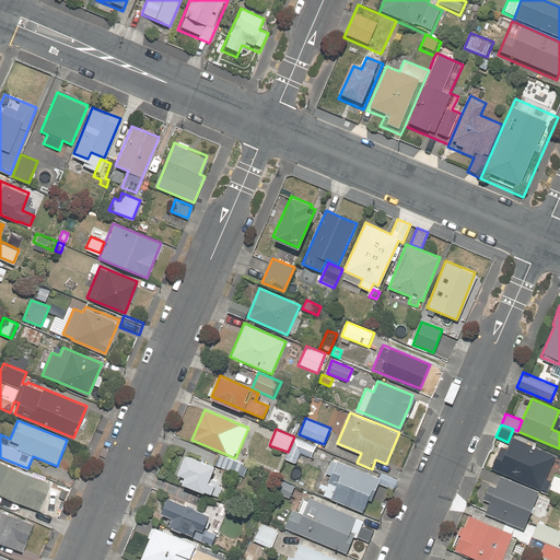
[(296,463),(301,453),(311,457),(316,445),(294,436),(289,448),(284,458),(296,463)]
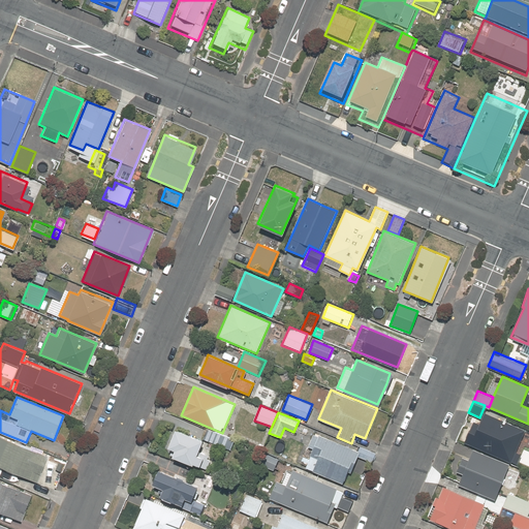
[(484,412),(478,423),(473,421),(464,442),(510,462),(511,460),(517,463),(521,454),(516,450),(520,440),(524,430),(484,412)]
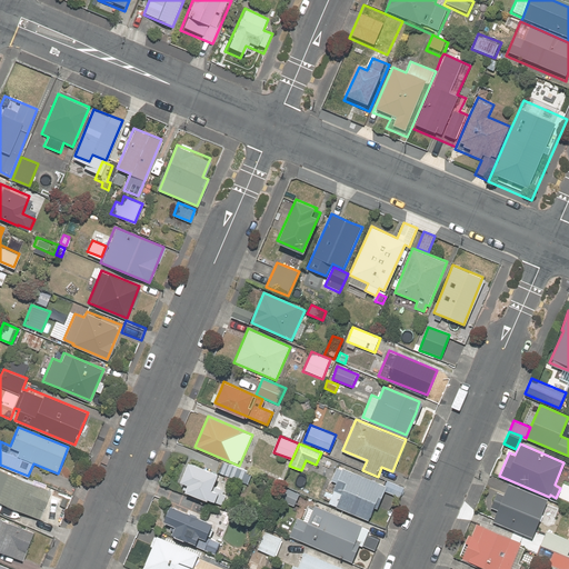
[(186,489),(221,505),(227,492),(212,486),(218,473),(188,460),(180,480),(188,483),(186,489)]
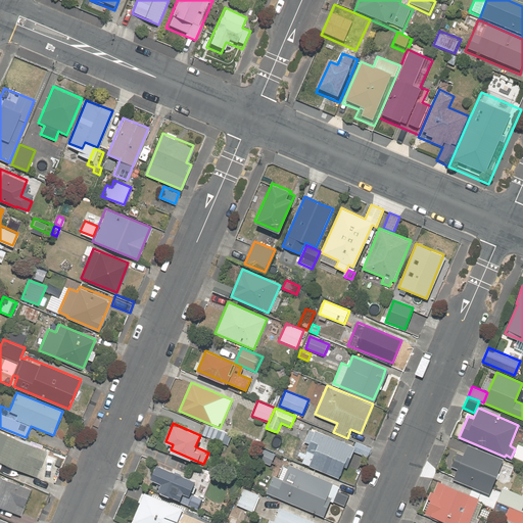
[(355,441),(354,445),(352,444),(315,429),(315,430),(310,428),(305,438),(311,440),(301,463),(339,478),(344,466),(347,467),(353,452),(368,457),(372,447),(355,441)]
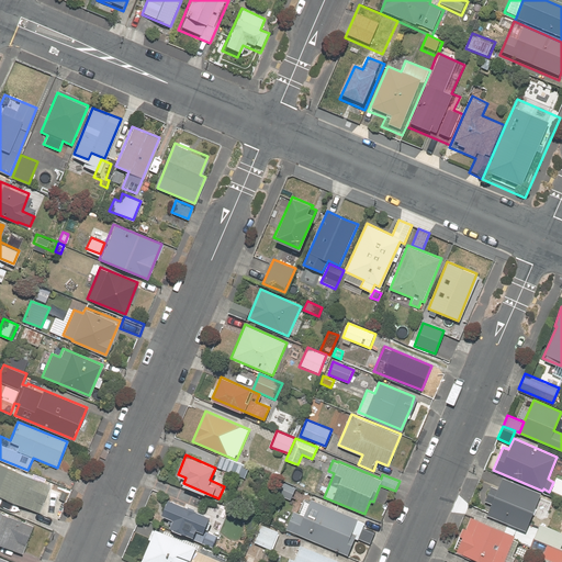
[(0,495),(38,512),(51,482),(0,462),(0,495)]
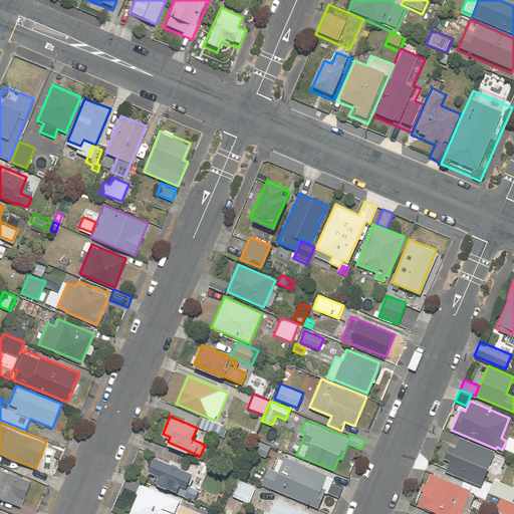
[(494,452),(459,438),(455,448),(449,445),(443,458),(449,461),(445,471),(480,486),(486,471),(488,472),(491,465),(489,465),(494,452)]
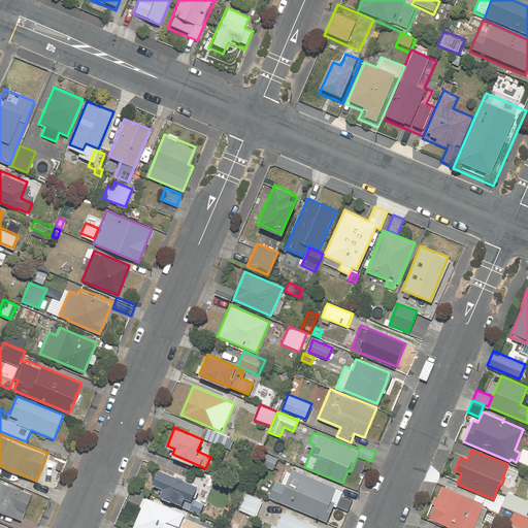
[(527,457),(521,455),(517,465),(527,470),(527,457)]
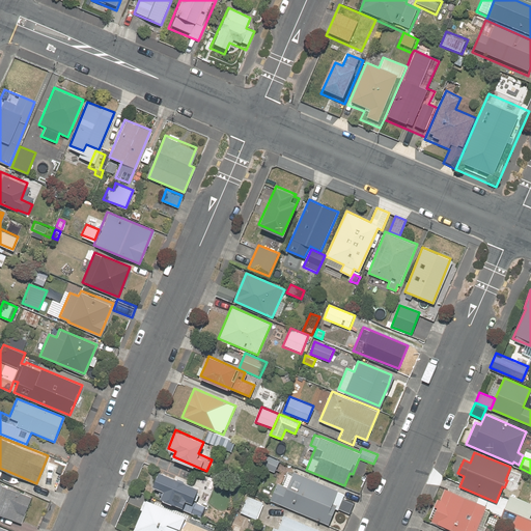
[(354,503),(339,497),(342,491),(294,471),(287,484),(278,480),(270,500),(329,524),(335,507),(350,512),(354,503)]
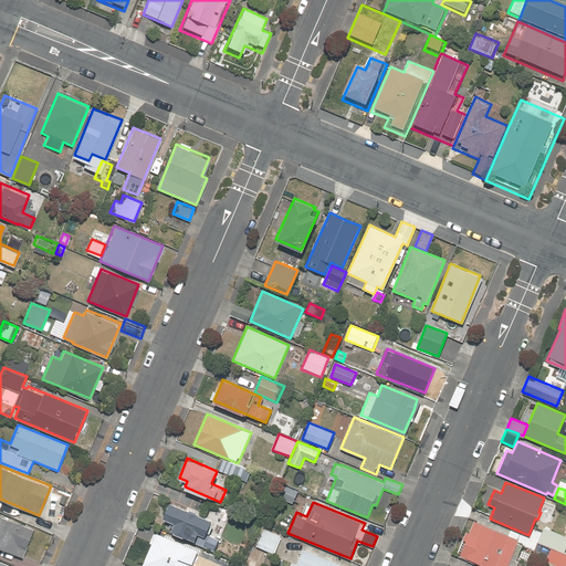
[(163,521),(174,525),(170,533),(194,543),(199,546),(216,554),(220,543),(206,536),(212,522),(170,504),(163,521)]
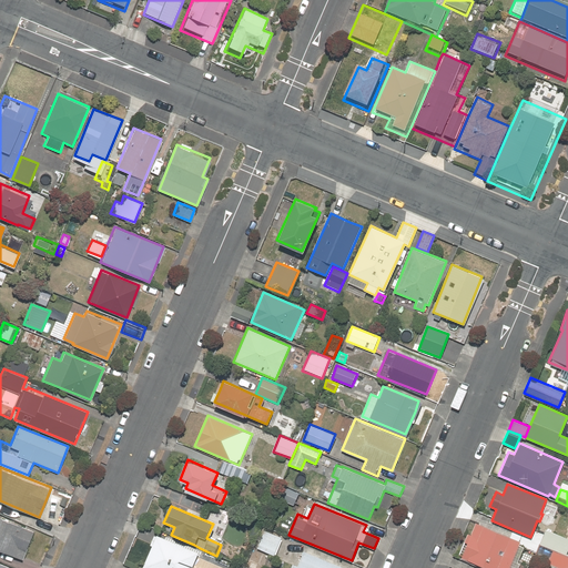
[(0,548),(22,558),(30,539),(33,530),(0,516),(0,548)]
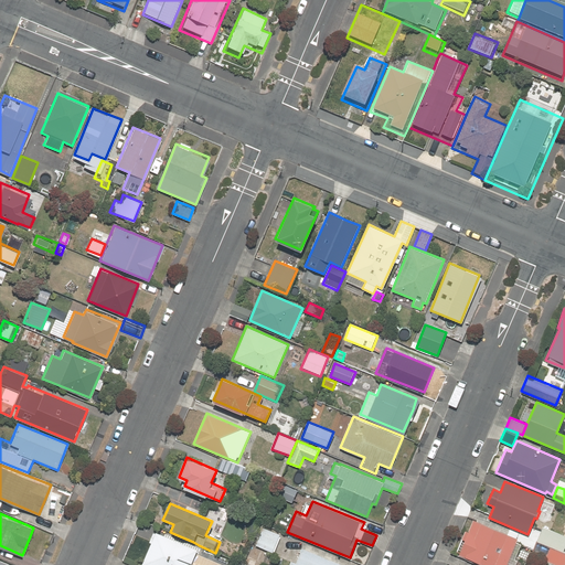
[(472,519),(458,553),(486,564),(509,564),(510,564),(505,563),(515,536),(472,519)]
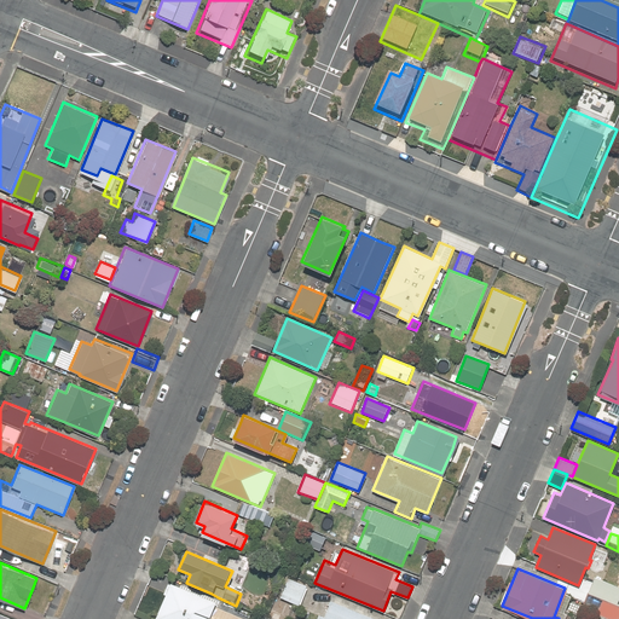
[(618,597),(618,586),(594,577),(588,591),(617,603),(618,597)]
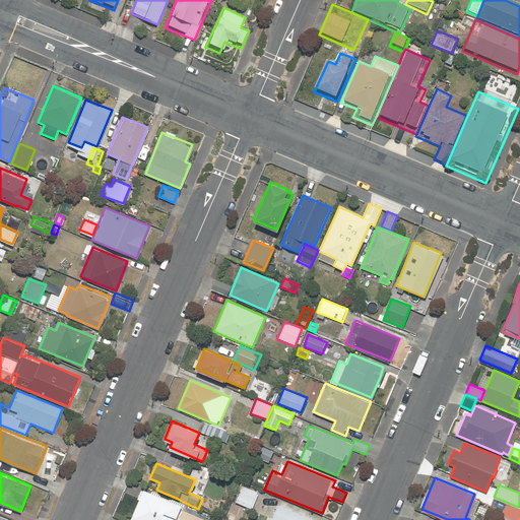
[(257,492),(241,485),(235,501),(251,508),(257,492)]
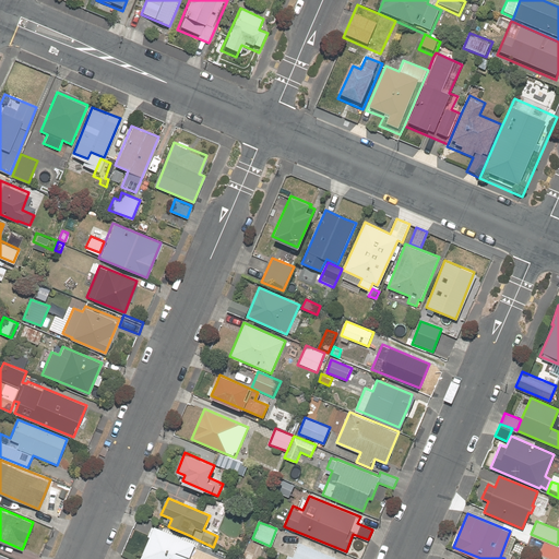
[(141,558),(188,558),(195,542),(156,525),(141,558)]
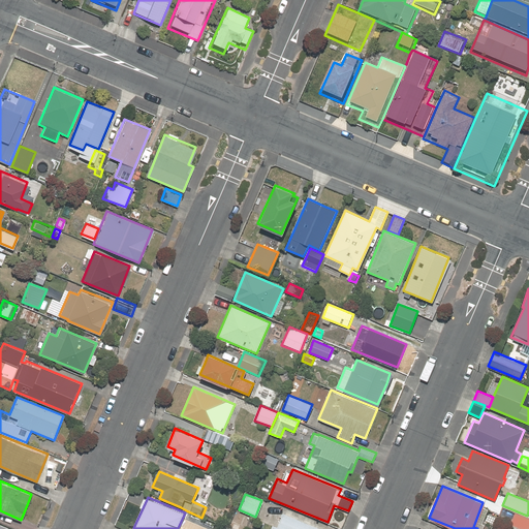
[(528,528),(528,517),(502,505),(496,520),(519,528),(528,528)]
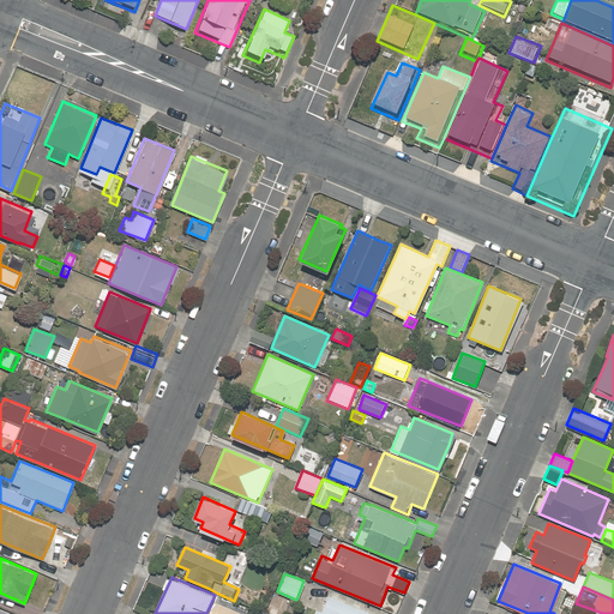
[(371,613),(372,612),(327,595),(321,609),(317,608),(313,613),(371,613)]
